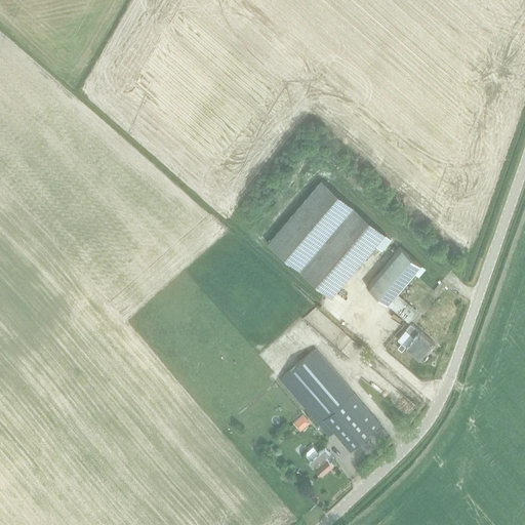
[(333,295),(386,234),(321,179),(270,242),(333,295)]
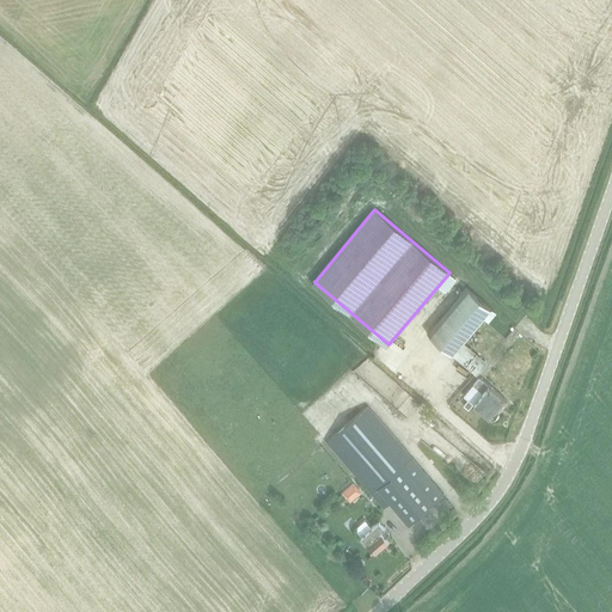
[(476,375),(484,365),(461,346),(484,319),(489,323),(496,313),(466,288),(428,334),(476,375)]
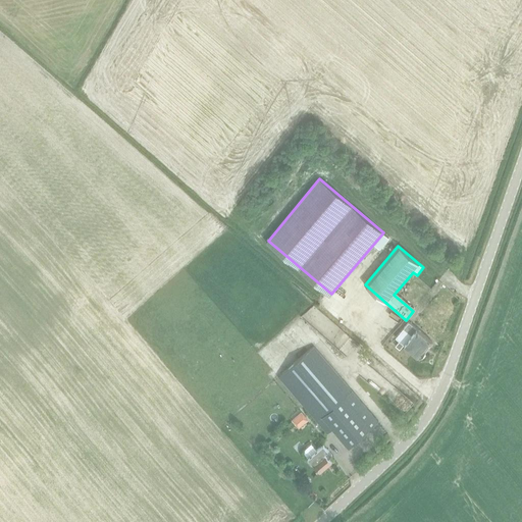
[(412,335),(404,345),(419,358),(432,343),(409,322),(404,328),(412,335)]
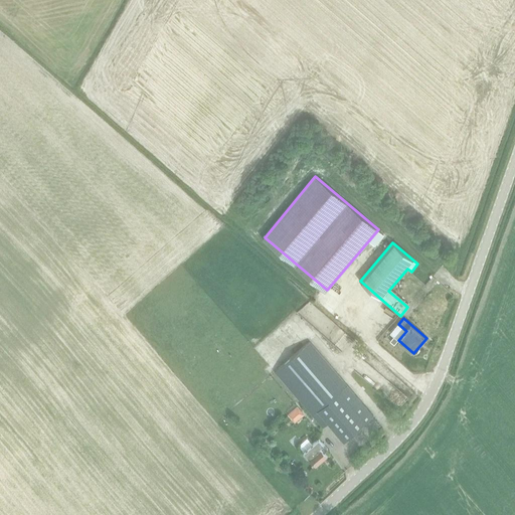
[(328,423),(337,435),(344,442),(373,416),(367,408),(309,342),(275,371),(323,427),(328,423)]
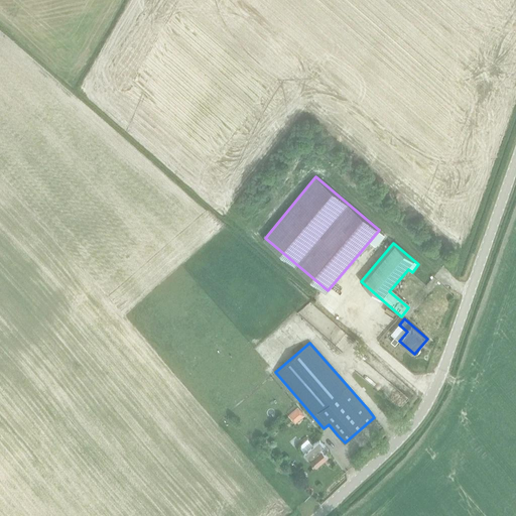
[(253,358),(257,363),(267,354),(263,349),(253,358)]
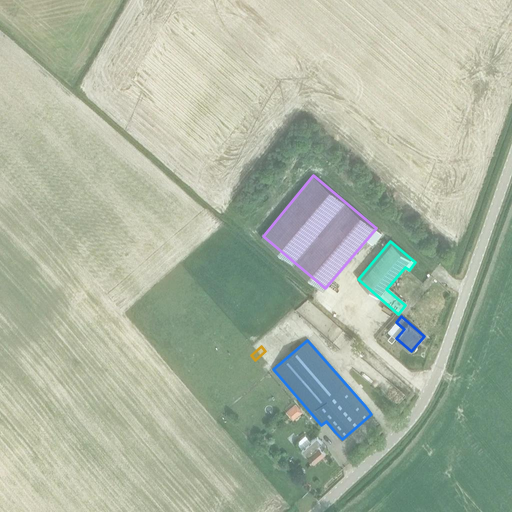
[(286,413),(293,420),(302,412),(295,404),(286,413)]
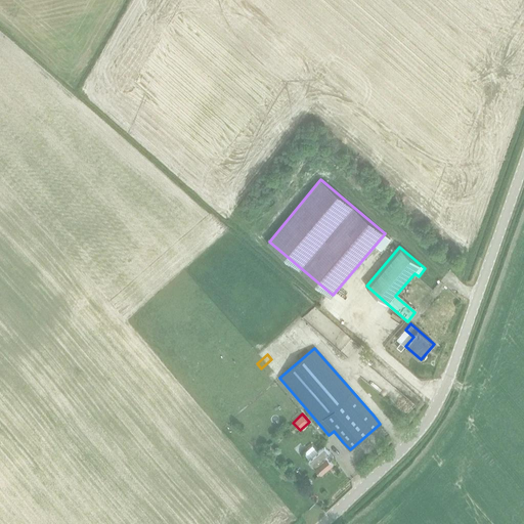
[(334,457),(328,449),(324,446),(318,452),(312,445),(306,450),(306,452),(306,454),(306,456),(307,459),(309,460),(321,474),(333,464),(331,461),(334,457)]
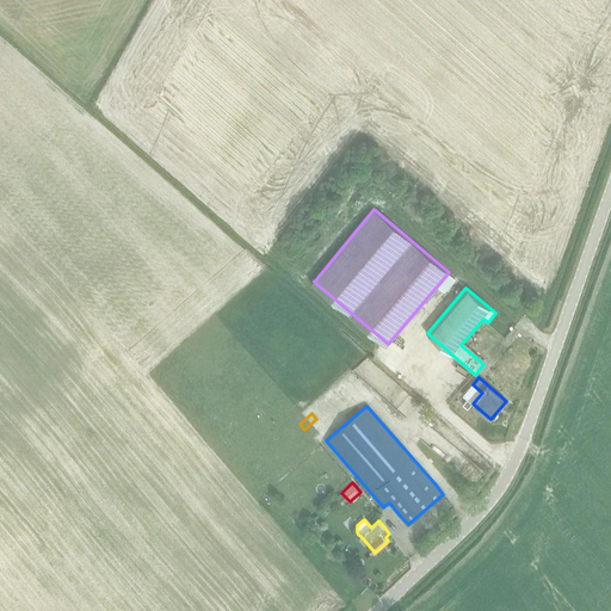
[(384,545),(370,556),(374,561),(388,550),(384,545)]
